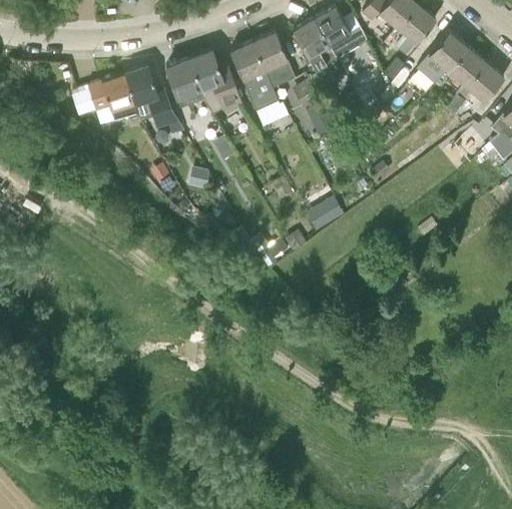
[(398,27),(418,4),(412,0),(389,0),(387,2),(384,0),(373,0),(363,12),(372,20),(379,12),(398,27)]
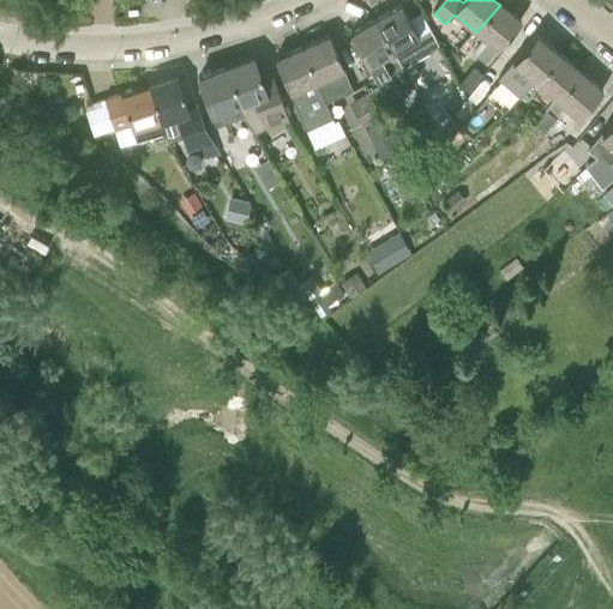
[(486,67),(522,24),(500,5),(476,32),(490,44),(478,59),(486,67)]
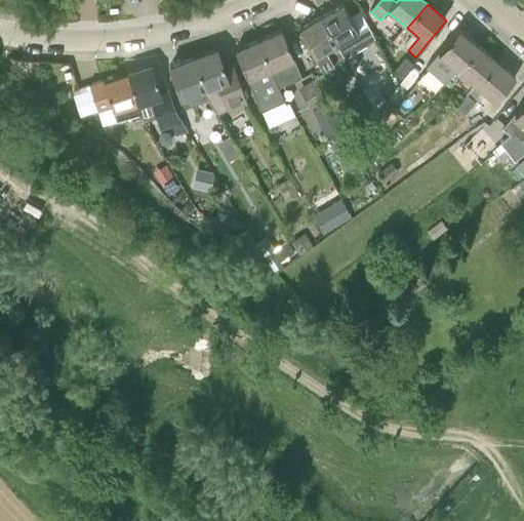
[(367,25),(357,30),(344,6),(323,18),(337,47),(352,40),(359,53),(377,43),(367,25)]
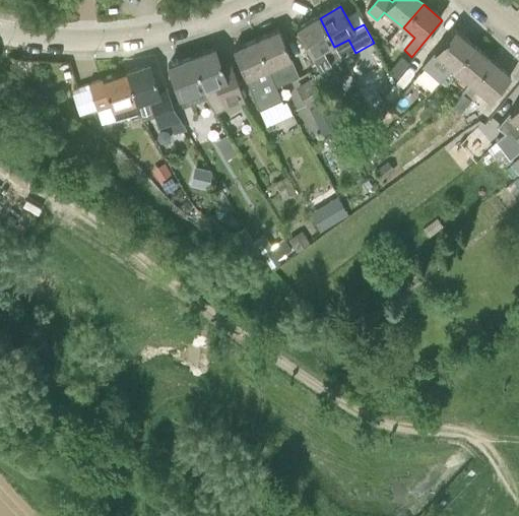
[(319,72),(341,59),(334,47),(320,18),(298,30),(319,72)]
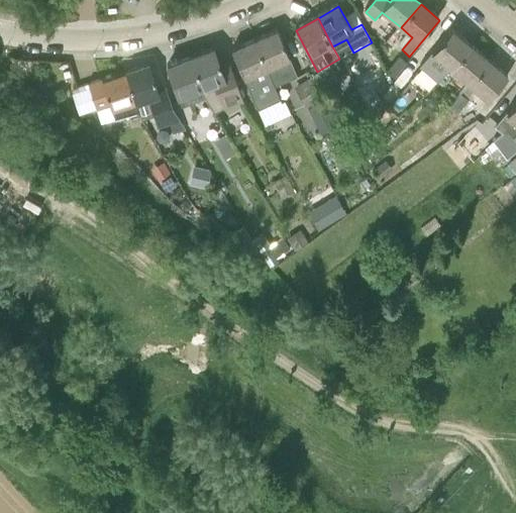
[(451,71),(472,47),(452,31),(432,55),(451,71)]
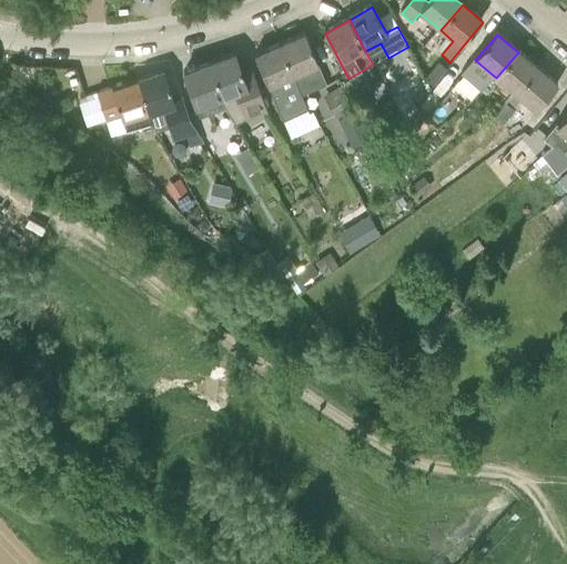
[(315,88),(326,82),(306,36),(281,46),(294,78),(309,72),(315,88)]
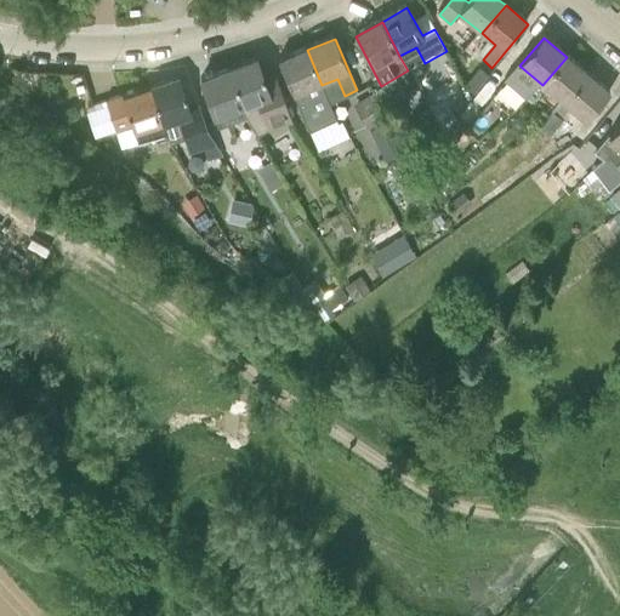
[(322,85),(307,50),(279,62),(289,84),(294,97),(311,135),(339,123),(322,85)]
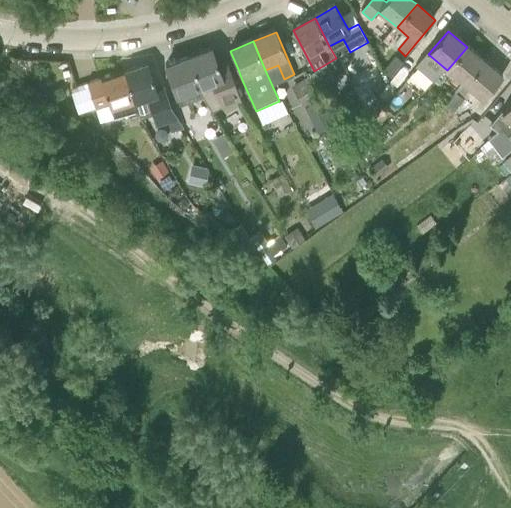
[(465,86),(485,62),(467,47),(447,70),(464,85),(464,86),(465,86)]
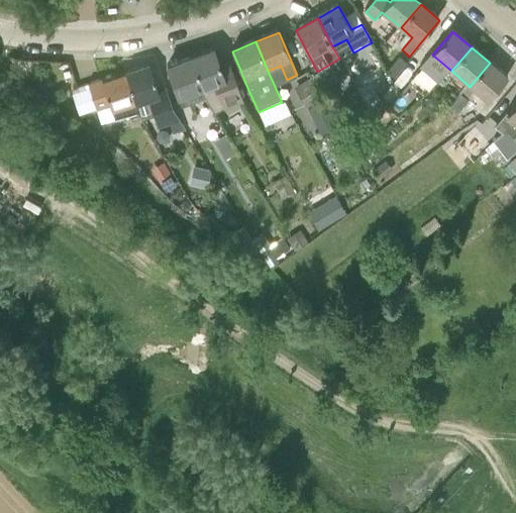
[(214,52),(191,60),(207,101),(216,116),(226,109),(232,107),(243,103),(240,93),(230,67),(221,71),(214,52)]
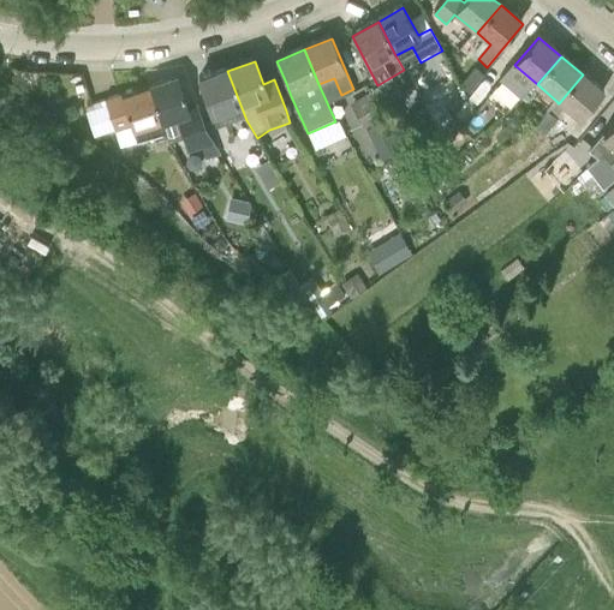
[(231,125),(246,120),(227,71),(200,82),(208,103),(218,130),(231,125)]
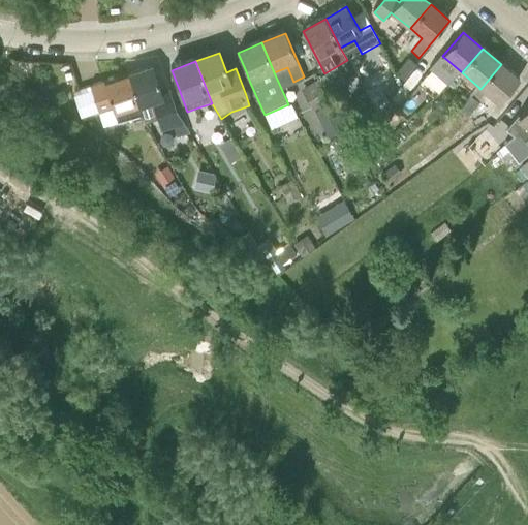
[(500,105),(507,97),(521,81),(501,64),(480,89),(479,89),(462,110),(469,116),(479,103),(483,106),(491,97),(500,105)]
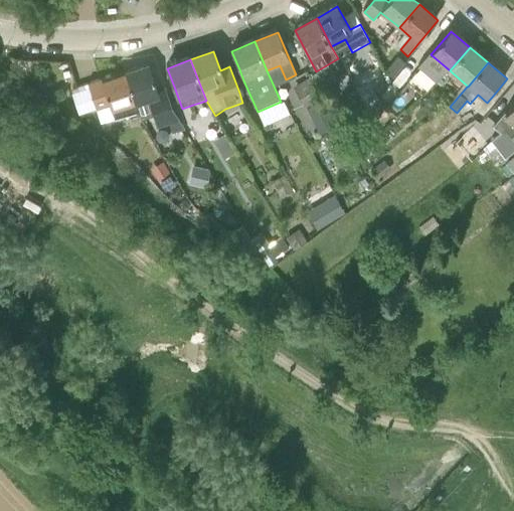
[(157,93),(155,86),(149,66),(126,74),(138,113),(143,121),(155,118),(159,130),(169,125),(173,136),(185,132),(173,111),(165,90),(157,93)]
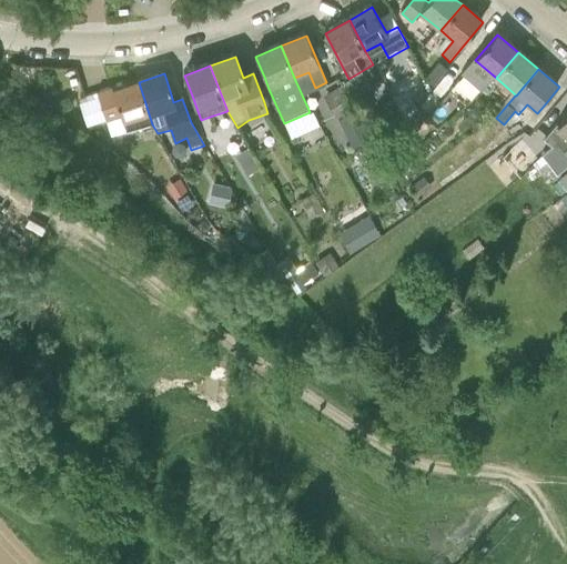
[(127,132),(152,124),(139,82),(98,94),(110,134),(125,129),(127,132)]
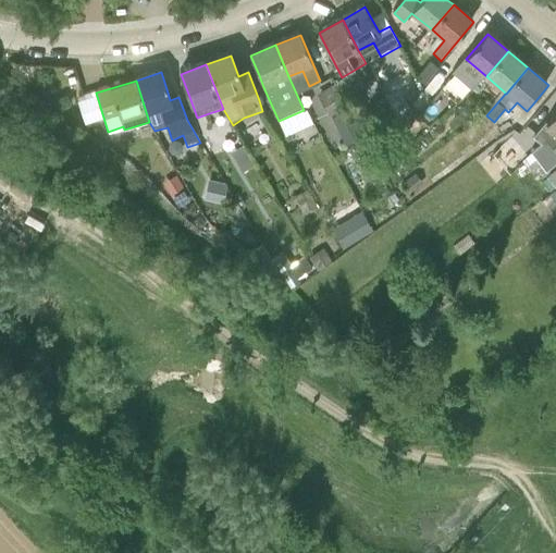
[(420,96),(414,84),(393,96),(399,107),(420,96)]
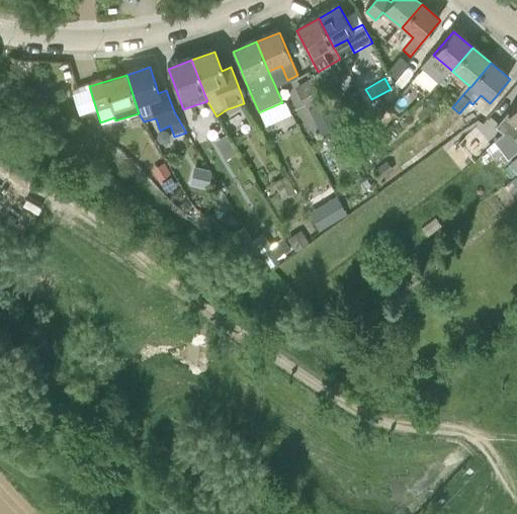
[(322,102),(313,85),(313,84),(297,91),(307,110),(322,102)]
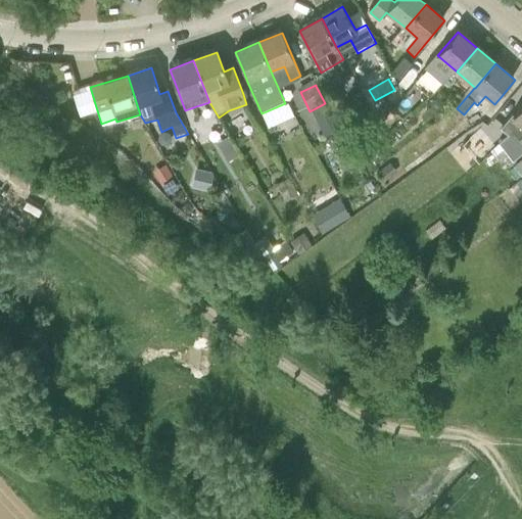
[(359,118),(372,120),(375,115),(363,94),(349,102),(359,118)]
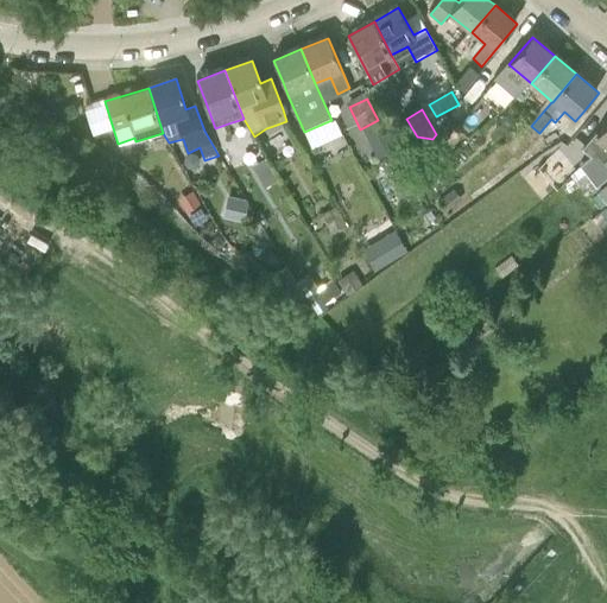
[(606,121),(595,137),(606,146),(606,148),(581,167),(582,169),(571,177),(575,183),(586,175),(588,178),(606,164),(606,121)]
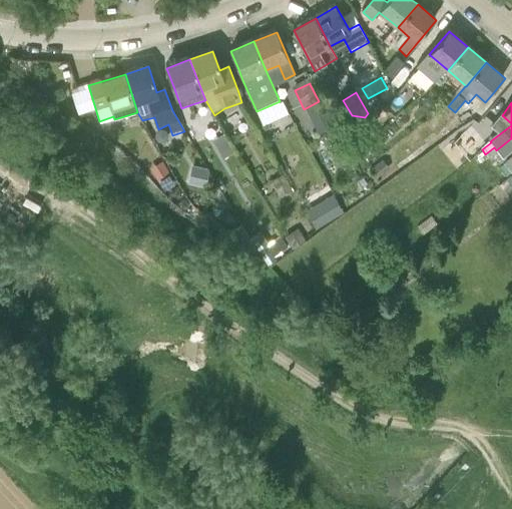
[(322,104),(308,110),(319,135),(333,129),(322,104)]
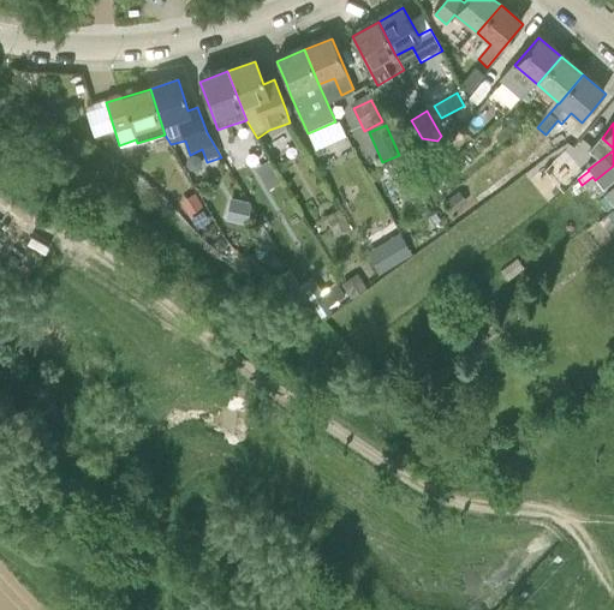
[(443,157),(431,171),(437,177),(449,163),(443,157)]
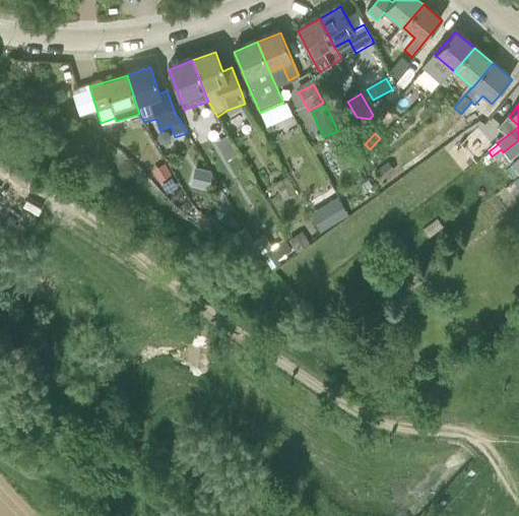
[(518,140),(503,152),(501,149),(492,156),(480,166),(487,174),(500,164),(501,166),(504,164),(506,166),(511,162),(518,154),(518,140)]
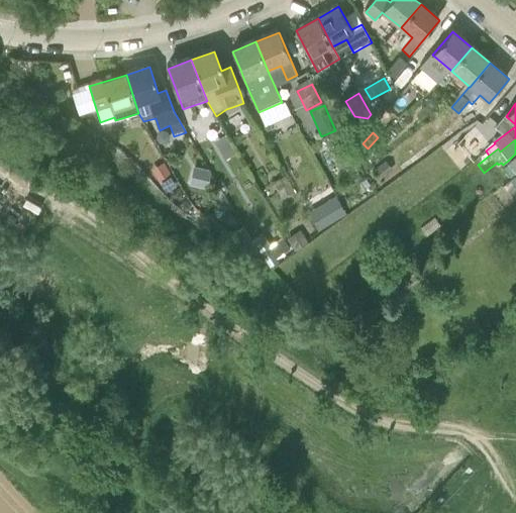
[(369,150),(377,159),(386,150),(377,141),(369,150)]
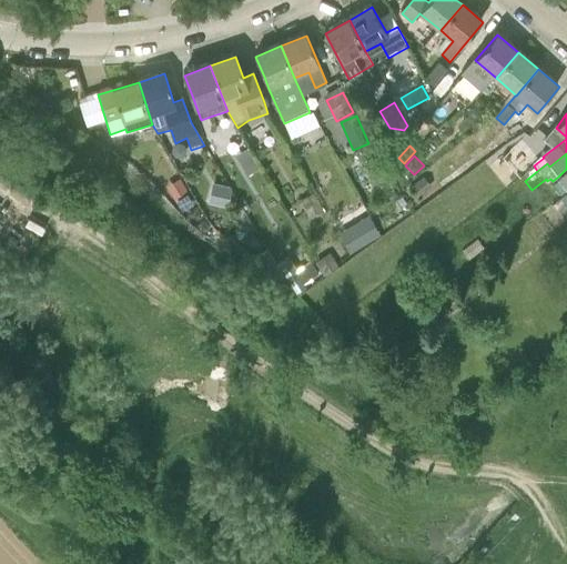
[(566,174),(557,183),(566,194),(566,174)]
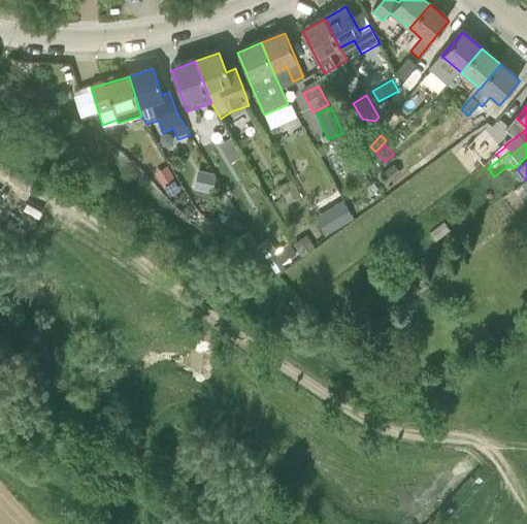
[(394,167),(382,177),(389,187),(401,176),(394,167)]
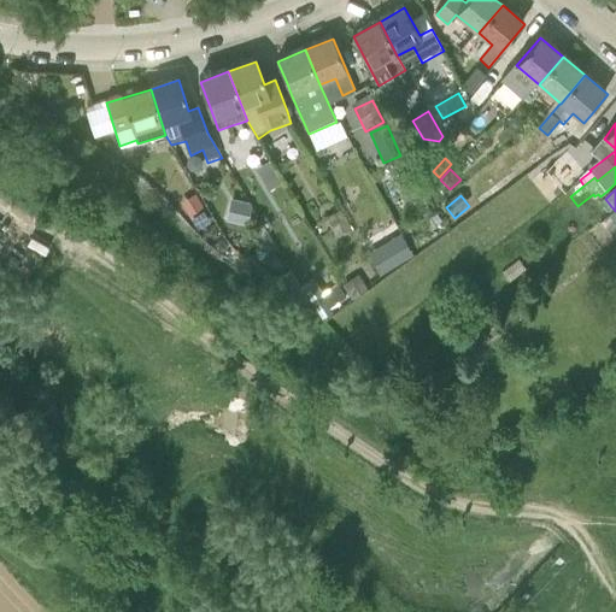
[(182,205),(192,222),(205,215),(195,196),(182,205)]
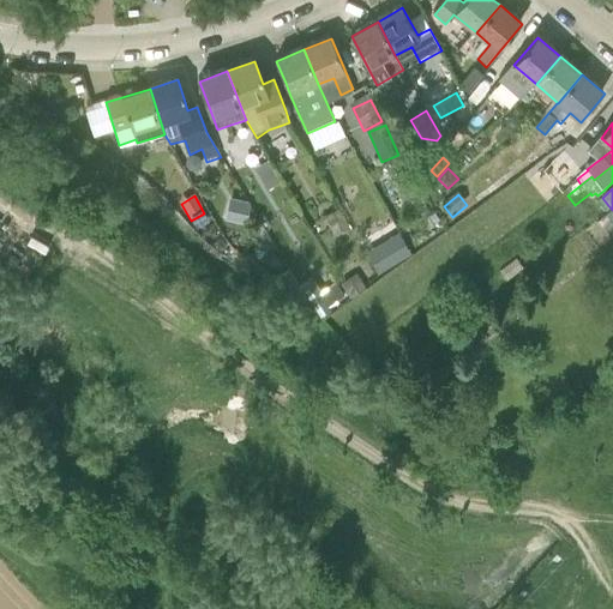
[(341,212),(326,221),(336,239),(350,231),(341,212)]
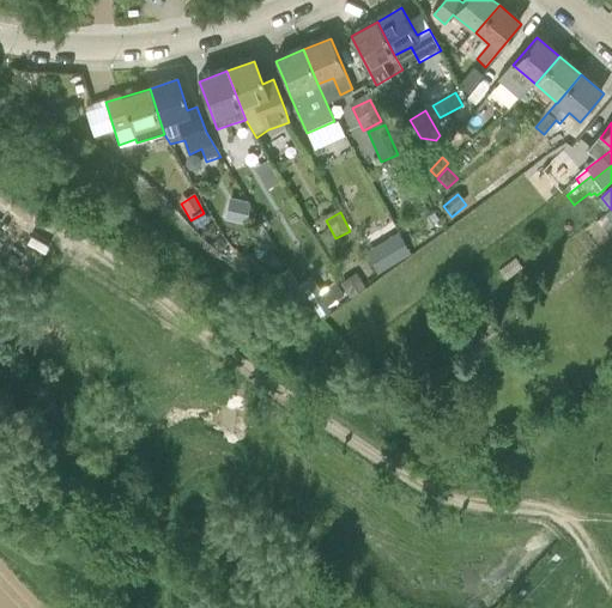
[(611,212),(607,217),(597,225),(601,232),(605,236),(611,232),(611,212)]
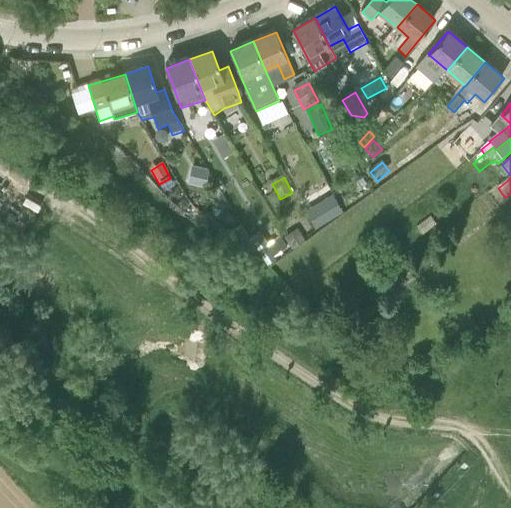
[(358,183),(363,190),(367,187),(362,180),(358,183)]
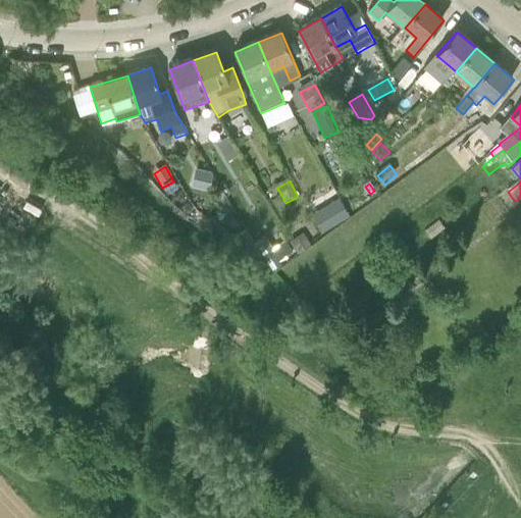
[(508,192),(497,200),(502,206),(512,198),(508,192)]
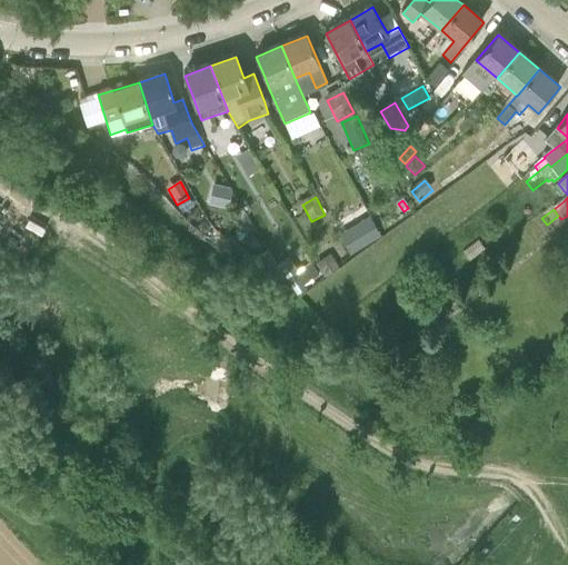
[(370,246),(382,239),(371,219),(359,226),(368,243),(370,246)]
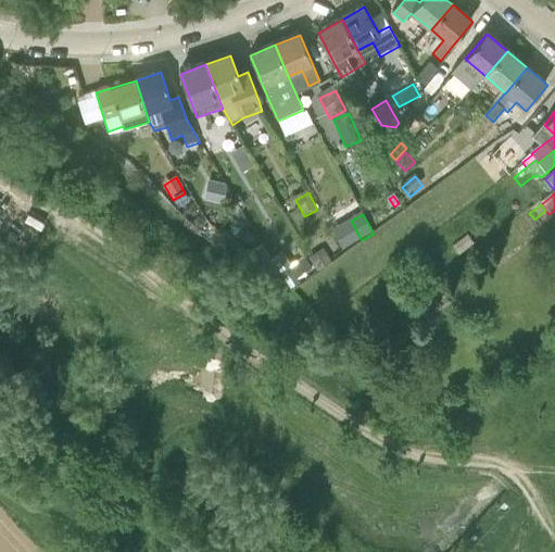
[(316,275),(326,270),(318,255),(308,261),(316,275)]
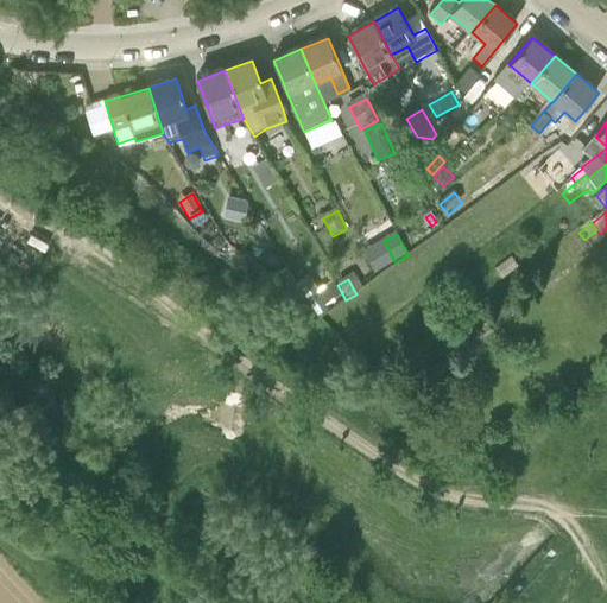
[(334,283),(318,293),(328,306),(343,297),(334,283)]
